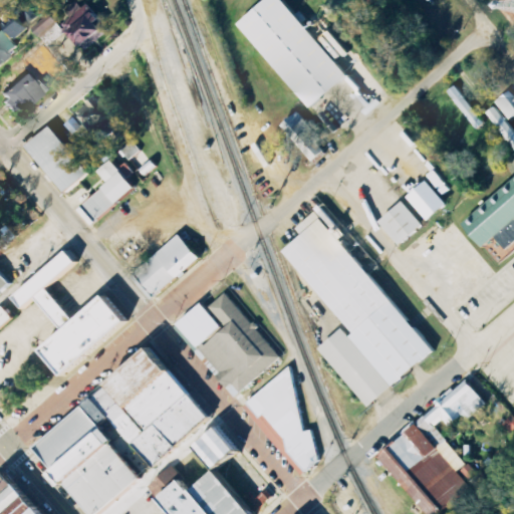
[(346,76),(282,0),(264,0),(237,23),(308,108),(346,76)]
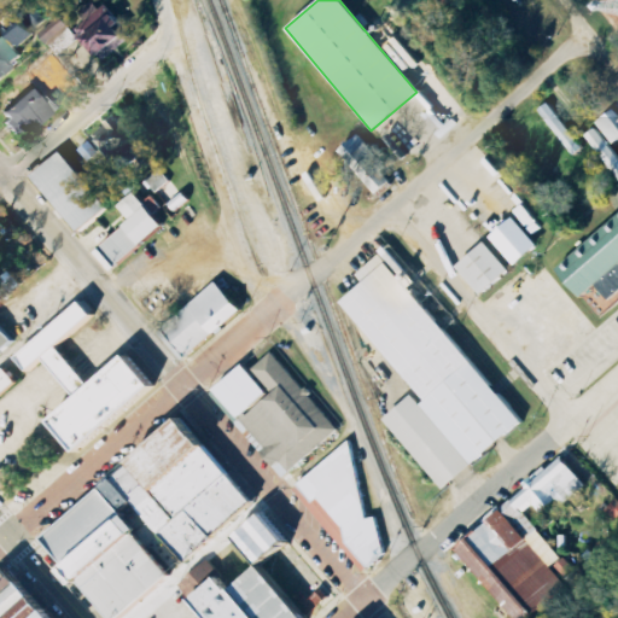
[(106,7),(103,11),(94,3),(81,15),(88,22),(79,31),(109,62),(135,35),(106,7)]
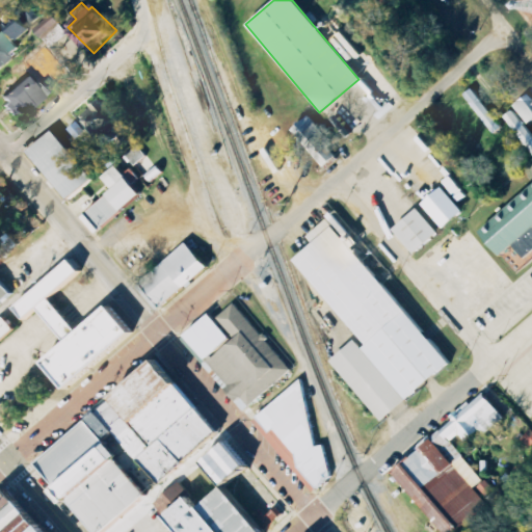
[(12,32),(18,40),(31,30),(26,23),(12,32)]
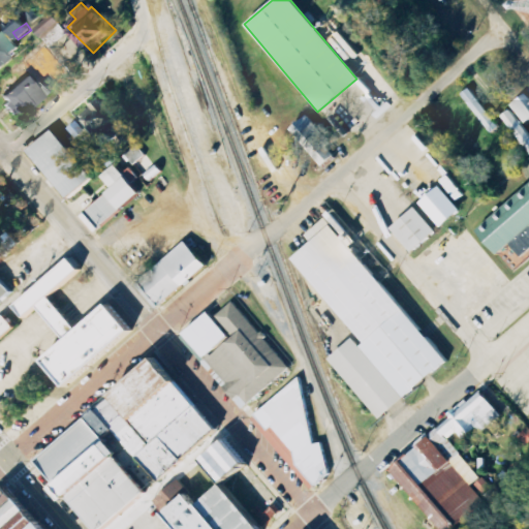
[(0,66),(20,48),(4,31),(1,34),(0,33),(0,66)]
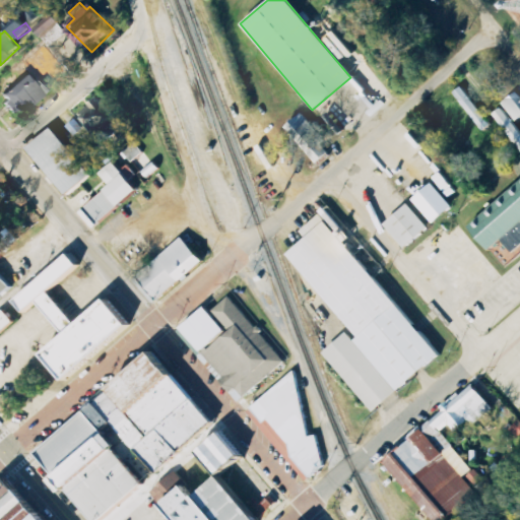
[(0,98),(19,118),(45,94),(25,74),(0,98)]
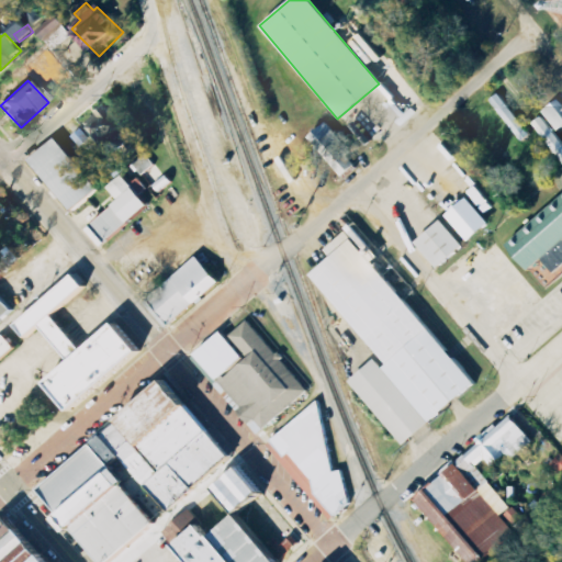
[(492,101),(517,133),(521,131),(526,136),(530,133),(501,94),(492,101)]
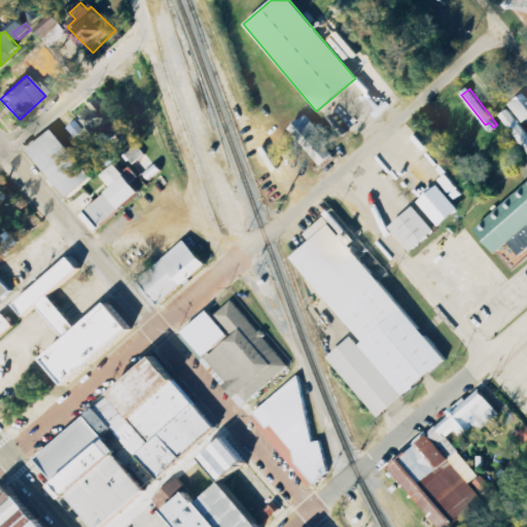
[(524,123),(526,120),(526,94),(526,93),(511,105),(524,123)]
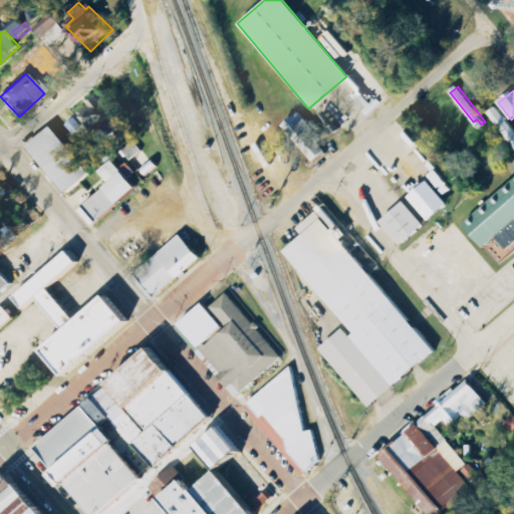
[(102,144),(122,124),(97,97),(77,115),(102,144)]
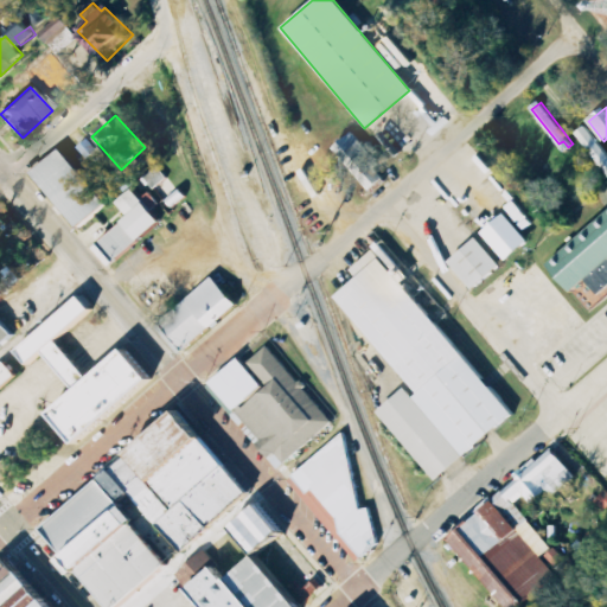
[(606,172),(606,152),(587,126),(577,134),(606,172)]
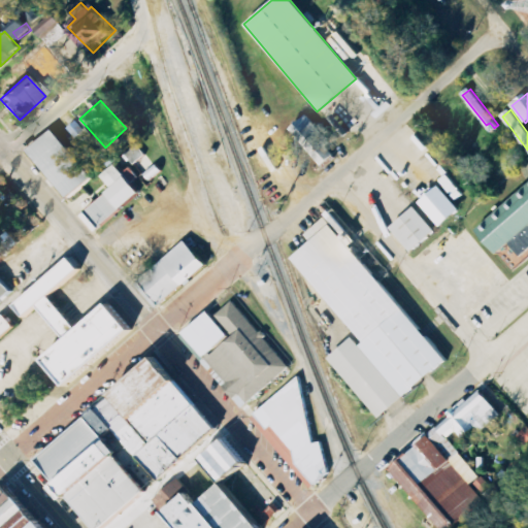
[(324,167),(336,156),(329,147),(333,143),(307,116),(292,130),(324,167)]
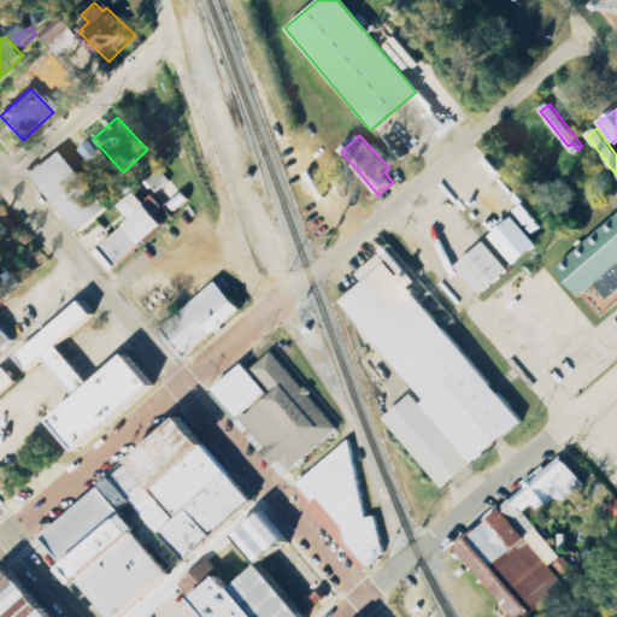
[(29,176),(75,233),(106,207),(59,151),(29,176)]
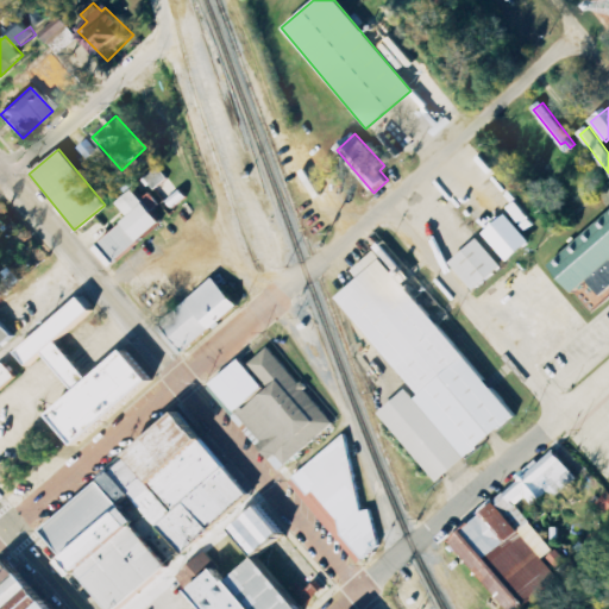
[(146,177),(154,188),(167,179),(159,168),(146,177)]
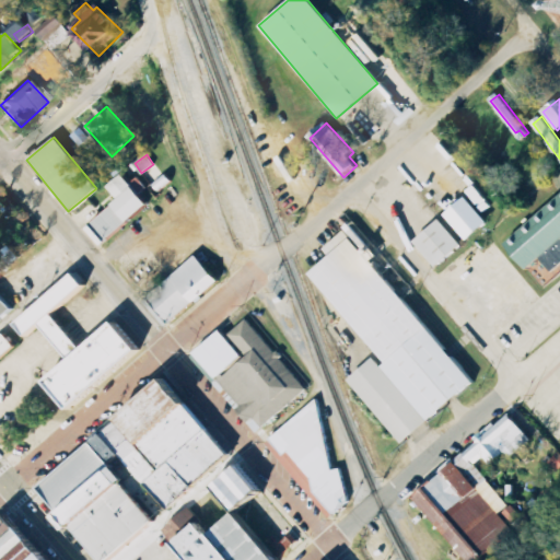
[(109,188),(120,201),(93,224),(107,242),(151,206),(125,175),(109,188)]
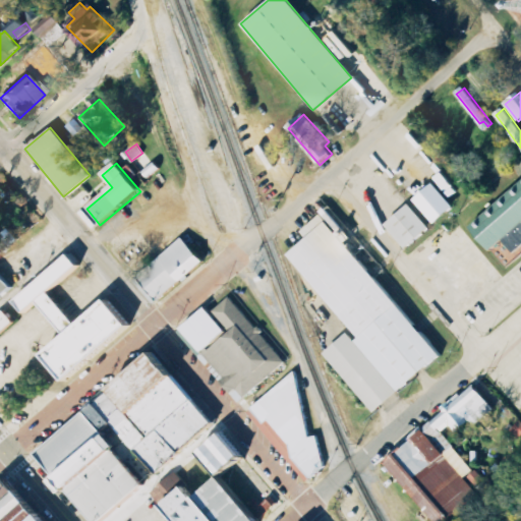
[(520,178),(520,242),(512,250),(501,237),(488,248),(468,226),(520,178)]
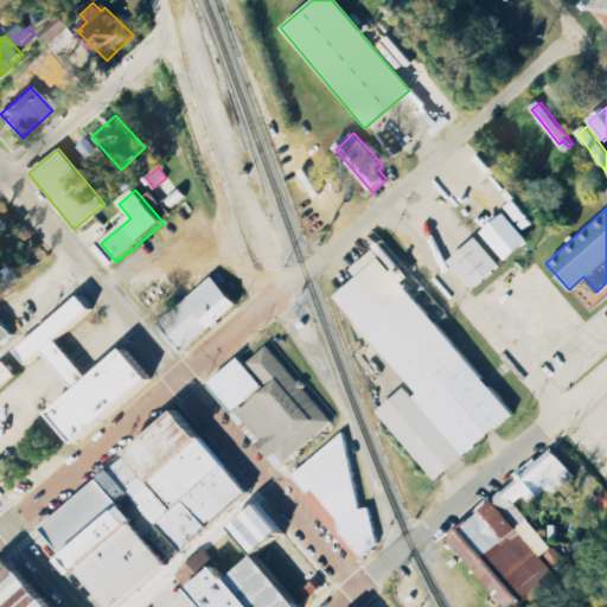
[(532,241),(508,213),(485,234),(510,261),(532,241)]
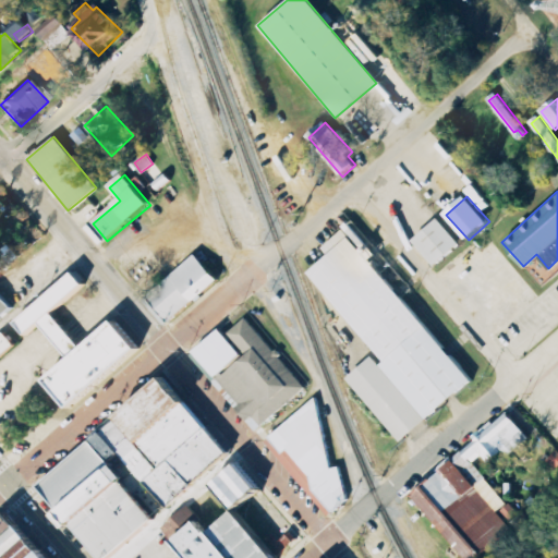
[(433,266),(458,244),(436,219),(410,241),(433,266)]
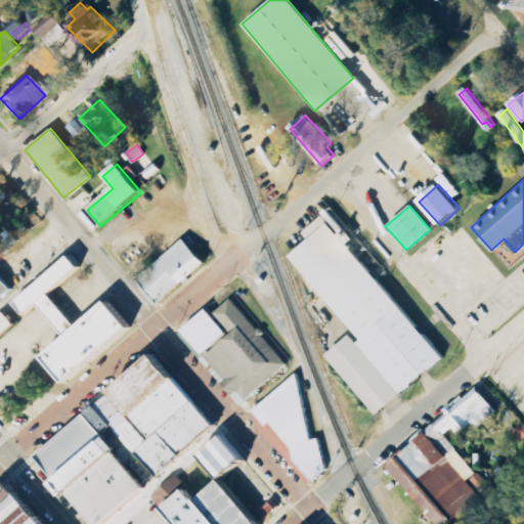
[(357,341),(355,343),(350,336),(325,355),(373,415),(440,361),(323,215),(301,232),(307,241),(289,255),(357,341)]
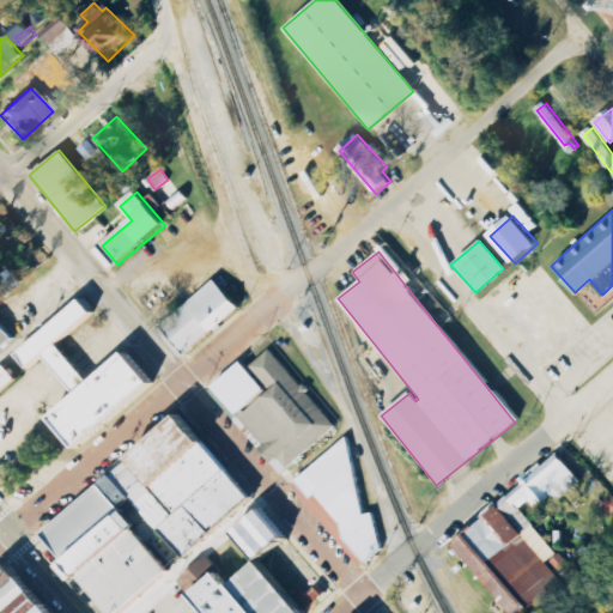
[(159,323),(184,352),(237,307),(212,278),(159,323)]
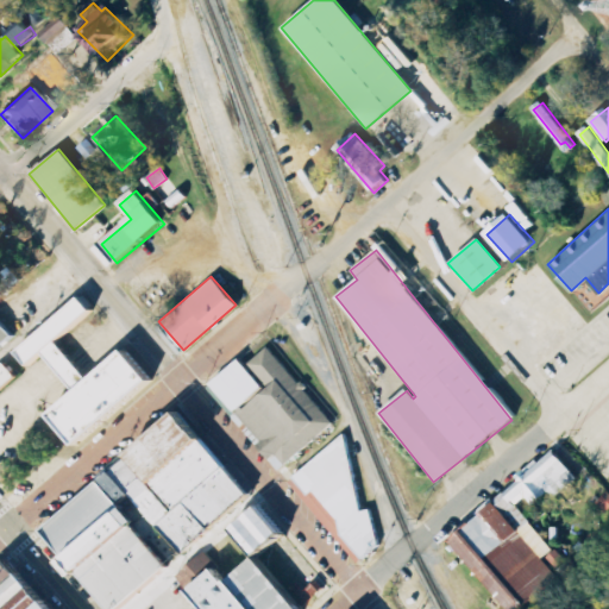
[(71,446),(150,382),(123,349),(85,381),(54,343),(89,312),(77,297),(12,351),(25,366),(42,353),(74,393),(45,416),(71,446)]
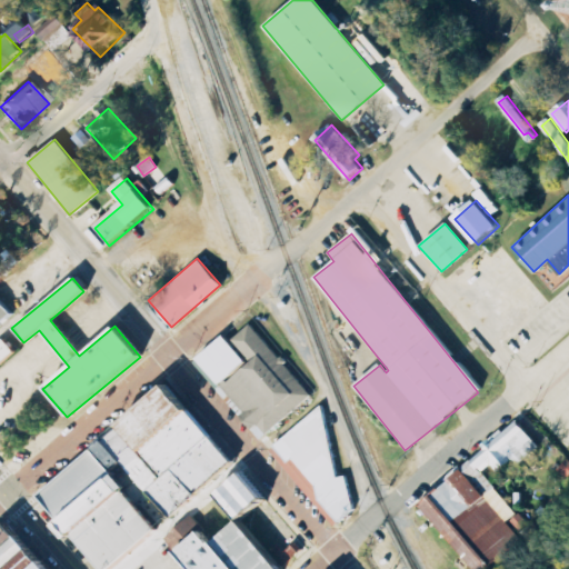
[(0,326),(11,317),(0,302),(0,326)]
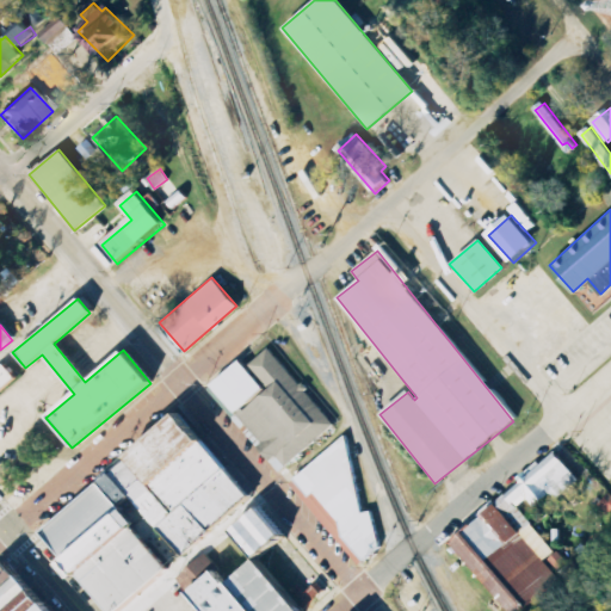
[(333,425),(267,349),(245,368),(239,362),(209,388),(281,471),(333,425)]
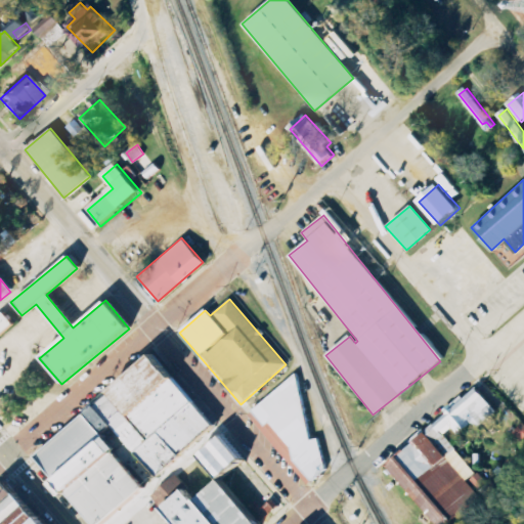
[(0,335),(12,324),(1,312),(0,312),(0,335)]
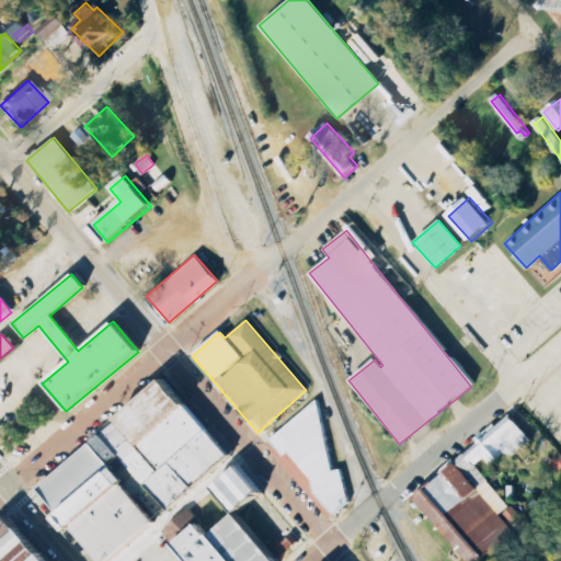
[(94,560),(107,560),(157,519),(144,503),(152,496),(164,511),(228,458),(163,380),(34,489),(94,560)]
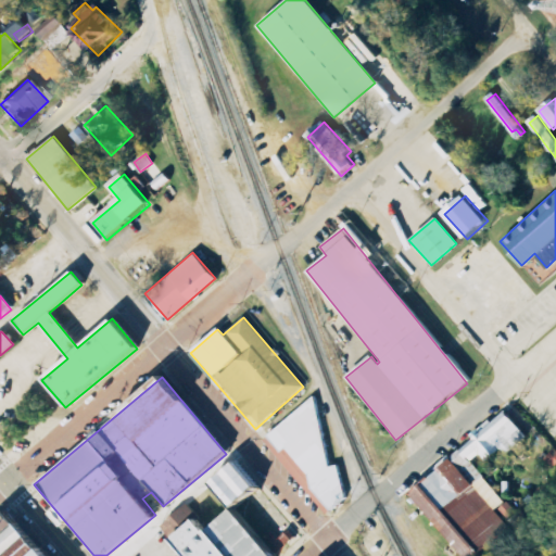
[(328,467),(314,397),(264,436),(265,439),(324,516),(344,500),(338,465),(328,467)]
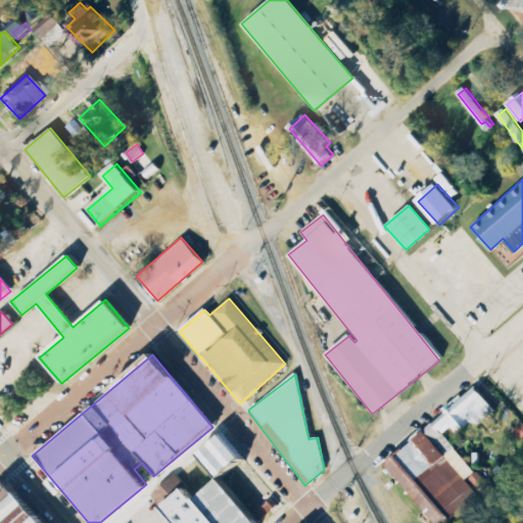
[(383,463),(433,522),(445,522),(480,495),(470,482),(477,476),(442,434),(450,427),(455,433),(487,406),(473,389),(383,463)]
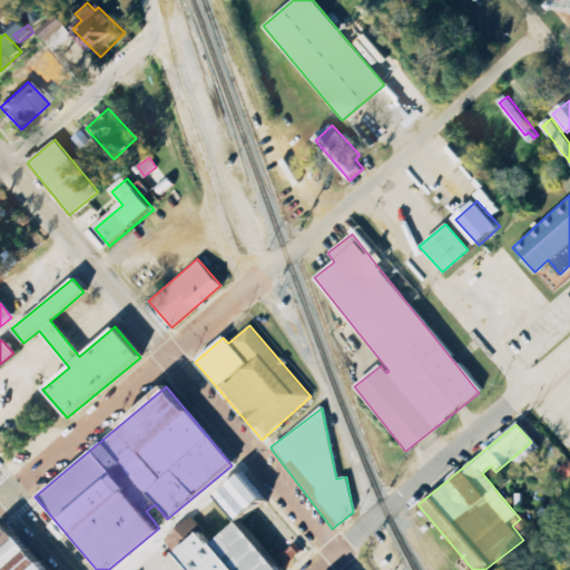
[(234,520),(213,494),(238,473),(259,499),(234,520)]
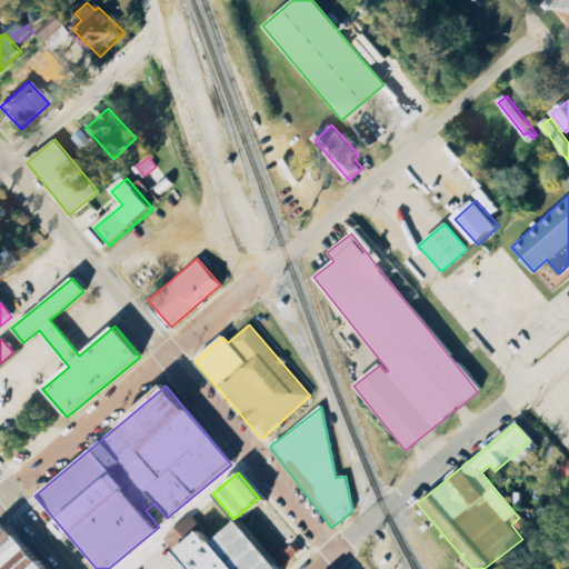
[(189,518),(209,541),(232,568),(186,568),(162,541),(189,518)]
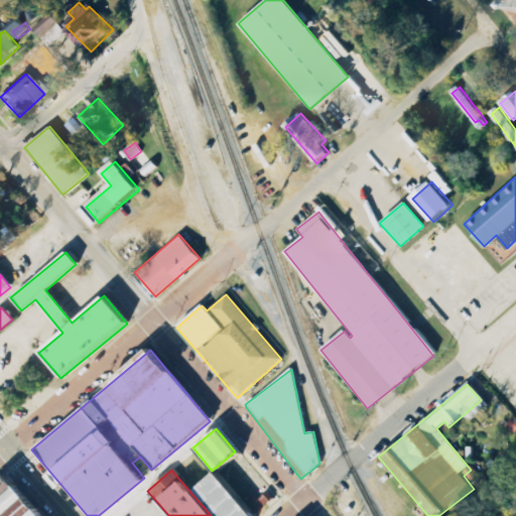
[(211,515),(251,515),(212,471),(189,491),(211,515)]
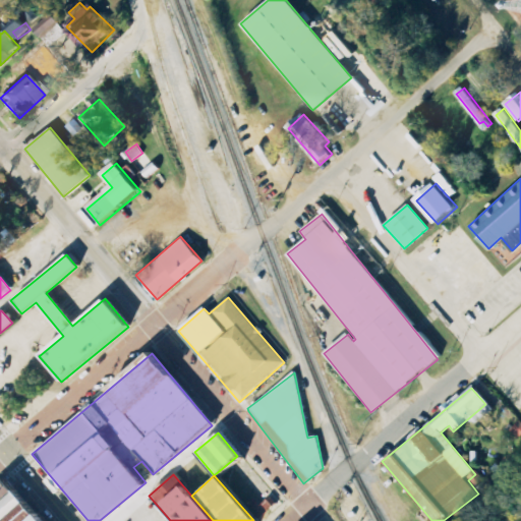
[(0,520),(40,520),(5,480),(0,484),(0,520)]
